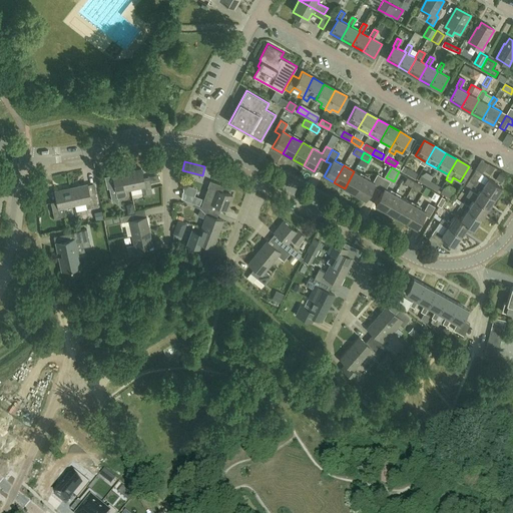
[(405,172),(415,178),(417,173),(408,167),(405,172)]
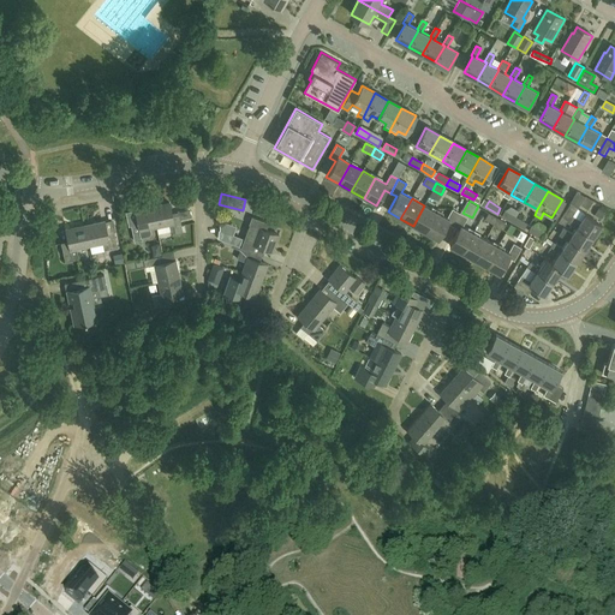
[(153,207),(157,228),(168,226),(171,234),(175,233),(183,232),(179,215),(172,218),(169,203),(153,207)]
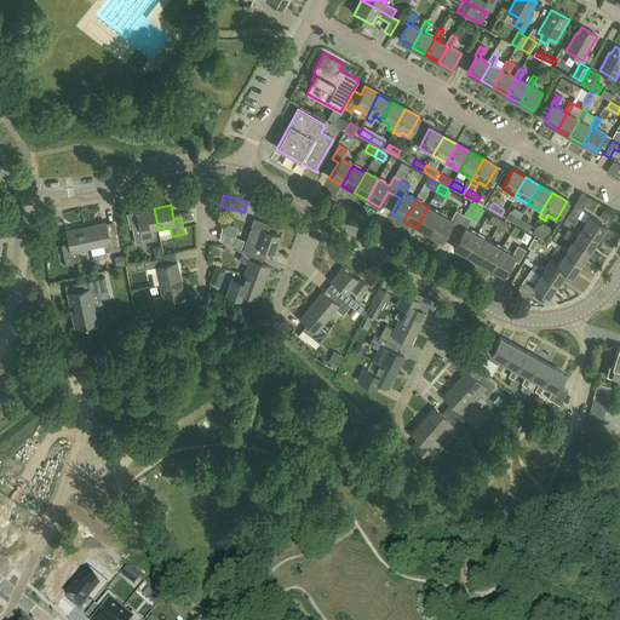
[(577,217),(581,212),(583,210),(575,206),(567,218),(573,223),(572,224),(581,230),(597,241),(607,227),(591,216),(586,223),(577,217)]
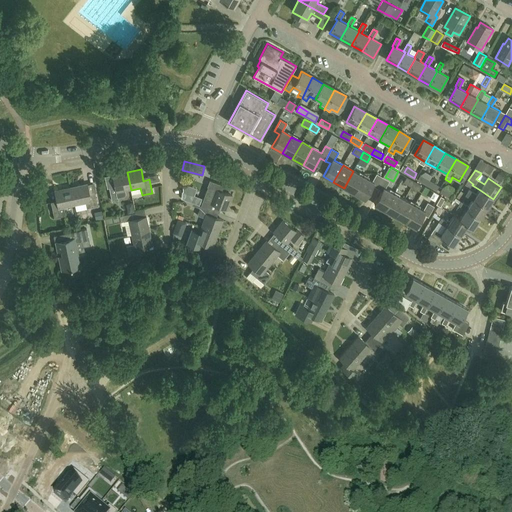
[(354,194),(363,177),(353,171),(344,188),(354,194)]
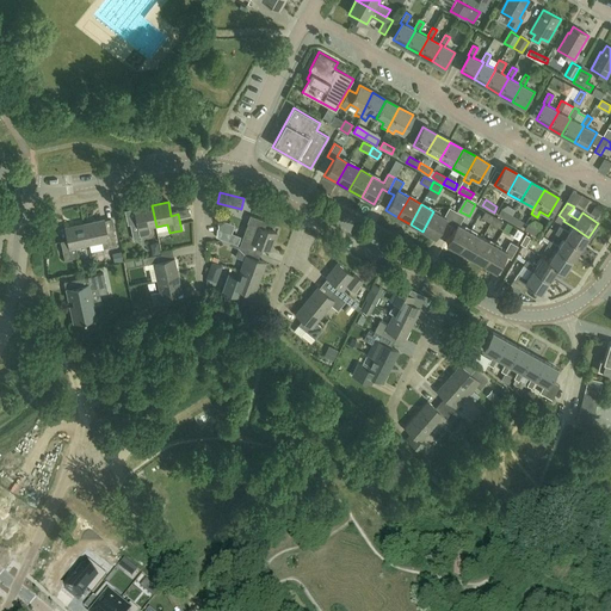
[(150,232),(149,228),(156,227),(152,205),(134,209),(137,223),(131,224),(134,240),(141,239),(141,236),(148,234),(150,232)]
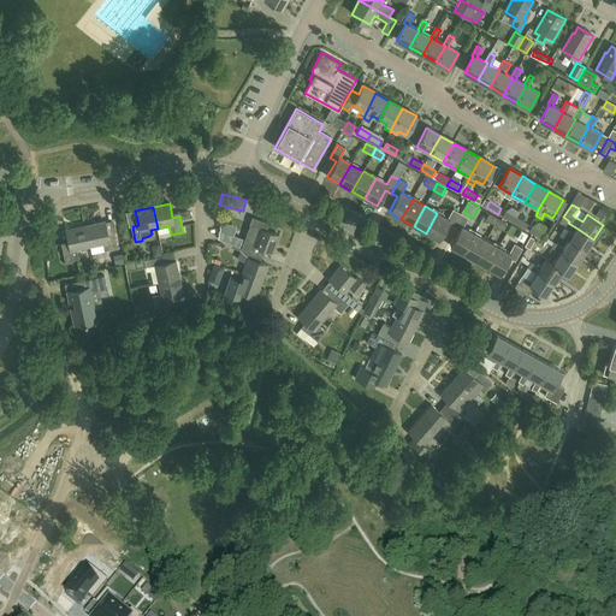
[(446,225),(452,229),(461,214),(452,211),(448,219),(437,213),(426,234),(438,241),(446,225)]
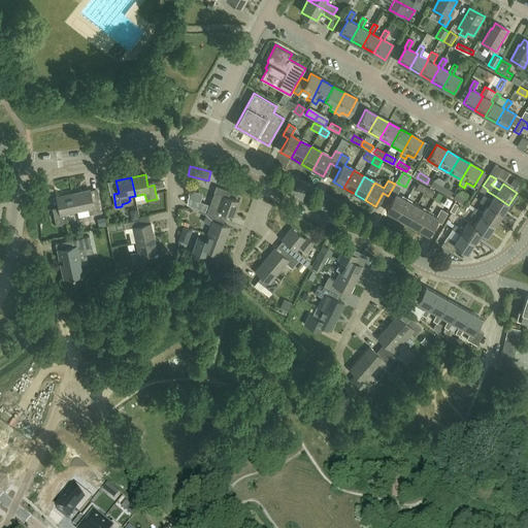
[(440,191),(442,186),(433,180),(430,186),(440,191)]
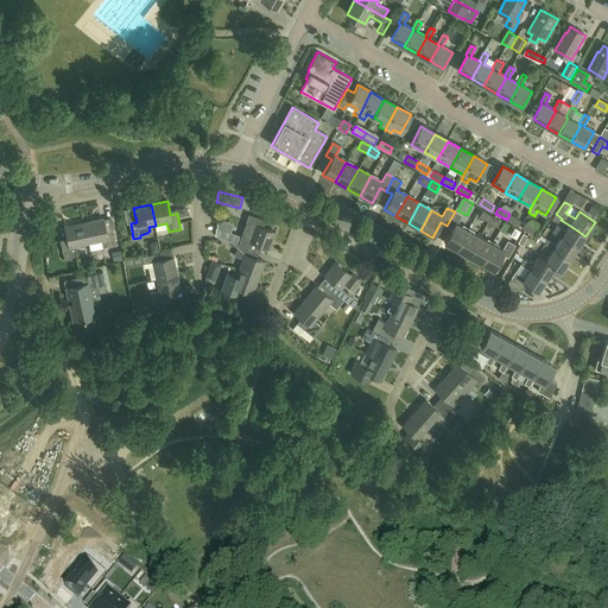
[(488,221),(492,215),(482,210),(479,216),(488,221)]
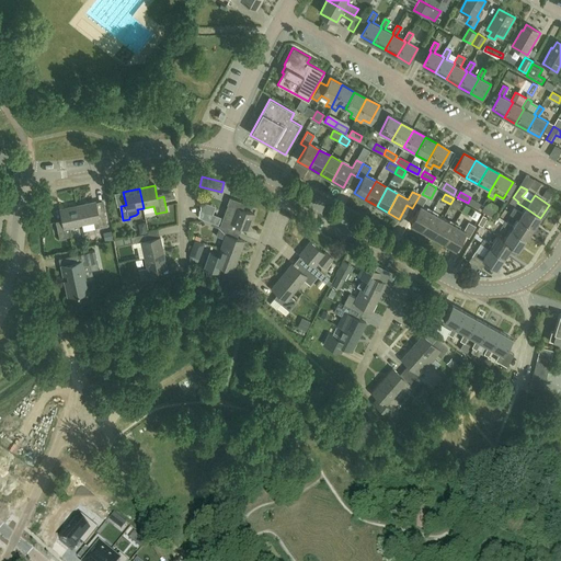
[(422,231),(432,213),(421,207),(426,199),(420,195),(412,208),(418,210),(410,225),(422,231)]
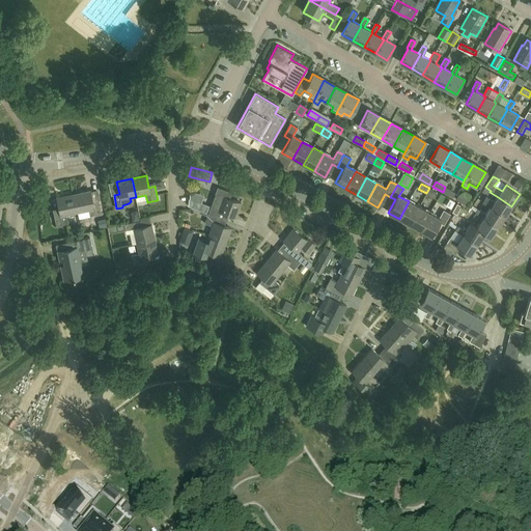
[(158,189),(159,196),(168,193),(166,186),(158,189)]
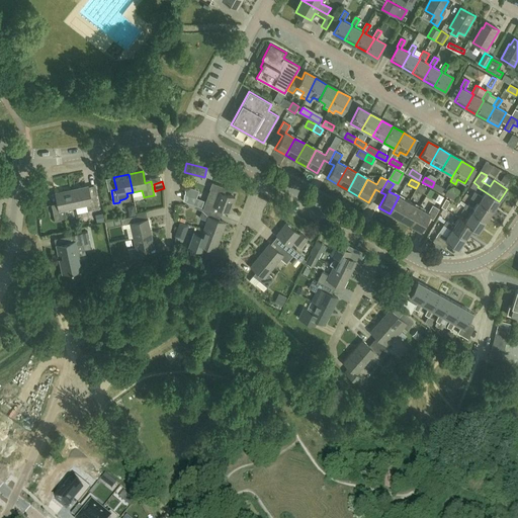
[(444,187),(434,182),(432,187),(441,192),(444,187)]
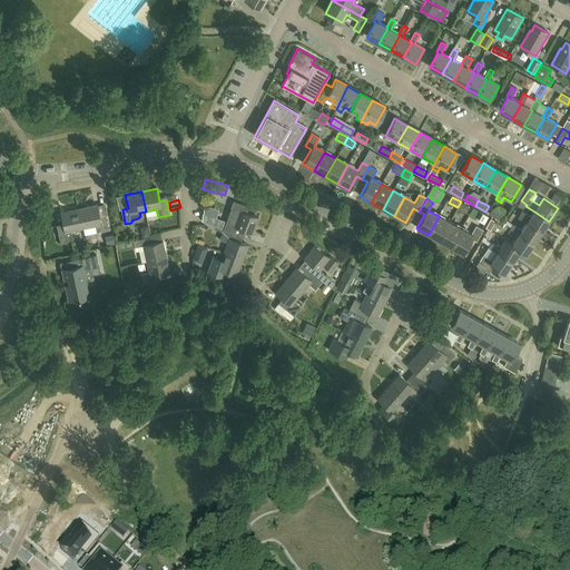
[(231,208),(227,219),(235,223),(233,226),(226,224),(223,229),(237,235),(242,237),(244,231),(253,234),(258,218),(245,214),(247,207),(233,202),(231,208)]
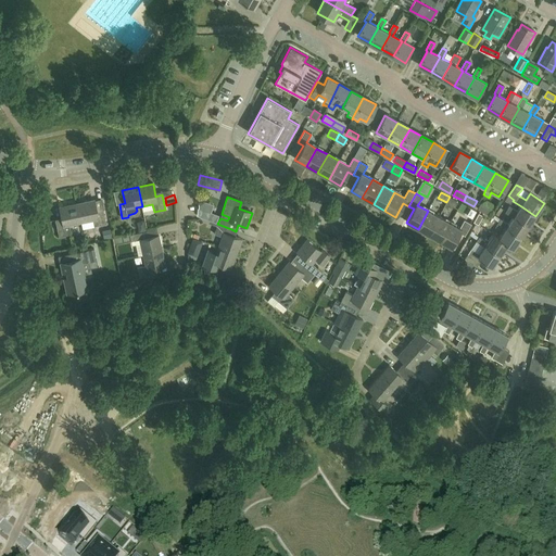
[(457,201),(450,197),(446,202),(454,207),(457,201)]
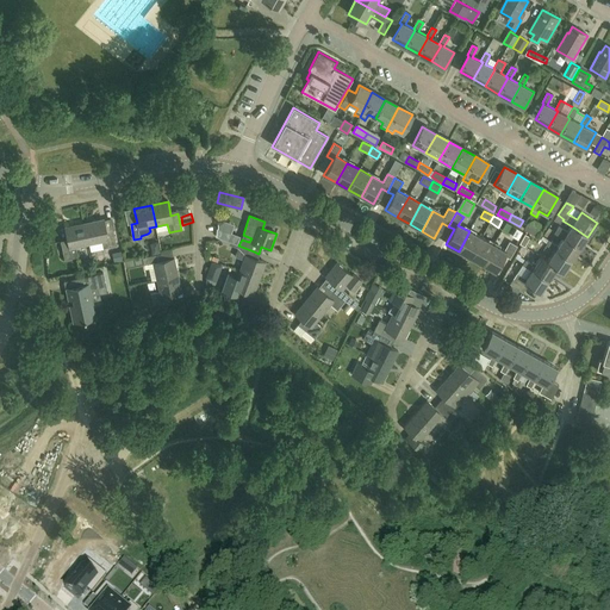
[(85,224),(89,244),(103,241),(104,247),(110,246),(110,247),(117,246),(113,230),(106,231),(104,219),(85,224)]
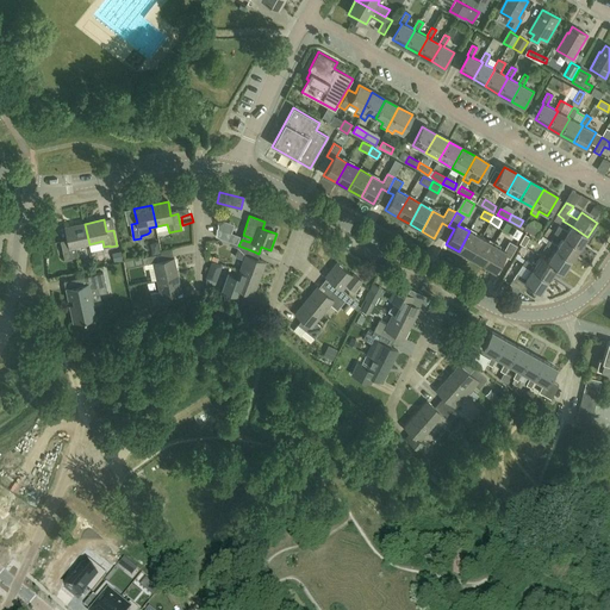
[(527,223),(523,229),(535,235),(539,230),(527,223)]
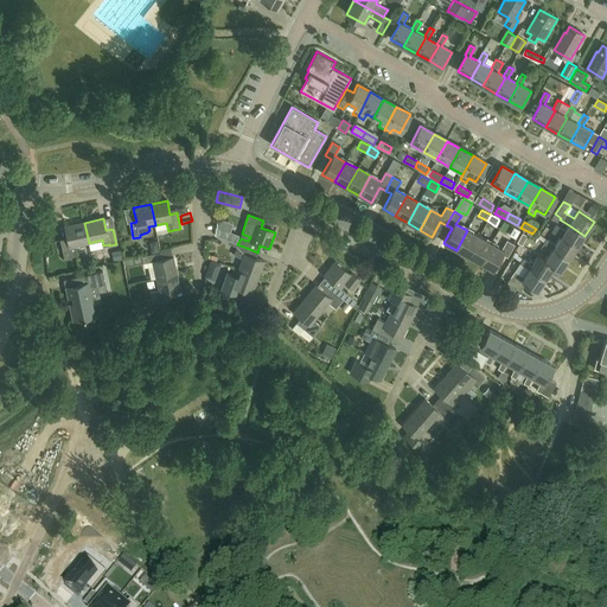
[(61,241),(64,256),(65,259),(78,256),(76,246),(89,243),(84,223),(64,228),(68,238),(61,241)]
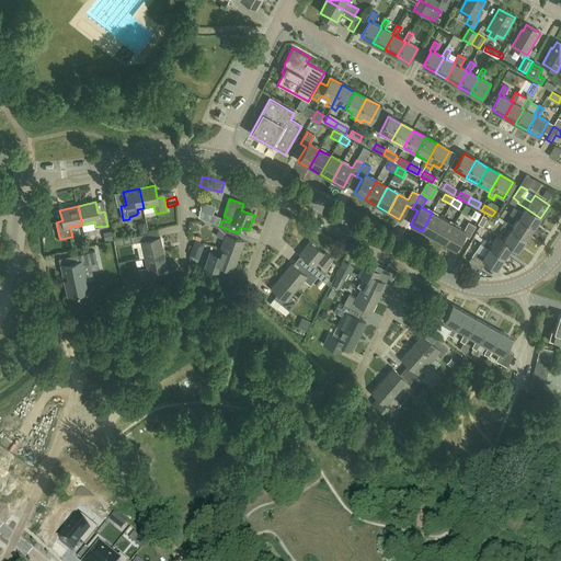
[(518,219),(533,229),(540,218),(526,208),(525,209),(522,214),(514,208),(510,214),(518,219)]
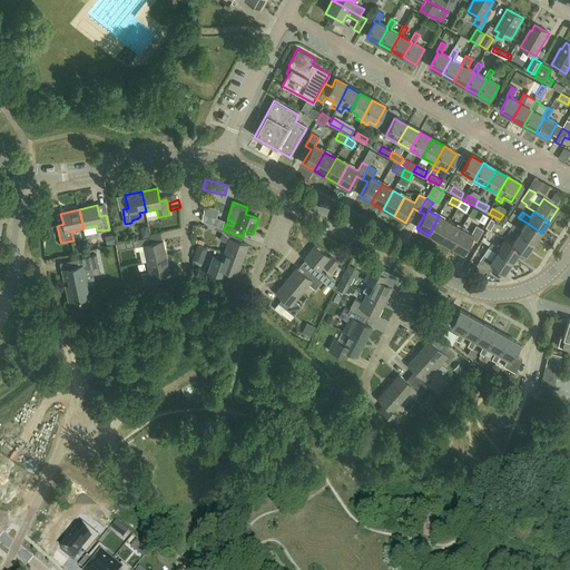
[(429,235),(440,242),(450,223),(439,216),(429,235)]
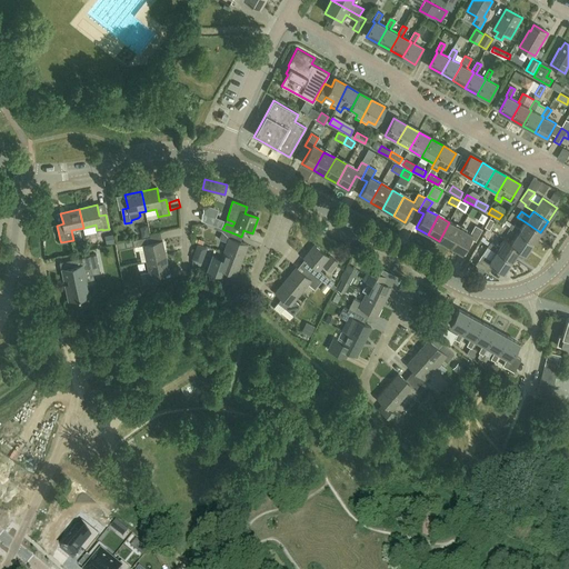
[(489,230),(495,220),(489,218),(485,227),(489,230)]
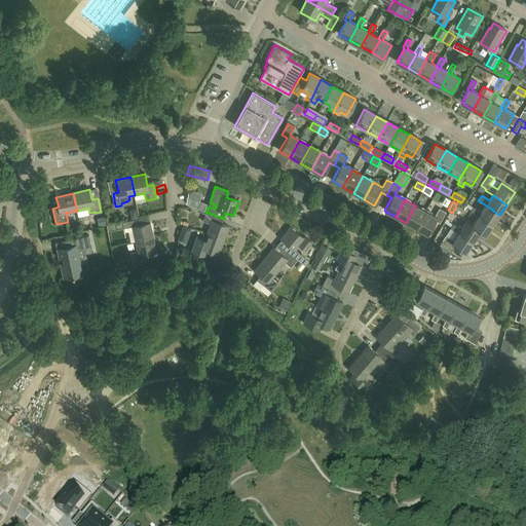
[(406,223),(416,228),(425,212),(415,205),(406,223)]
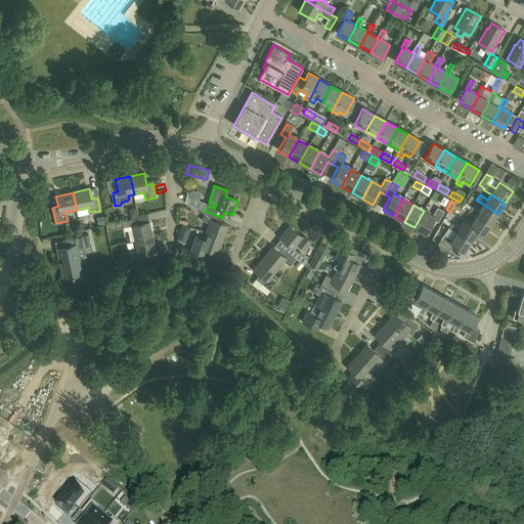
[(477,215),(490,224),(497,214),(484,205),(479,212),(472,207),(469,210),(477,216),(477,215)]
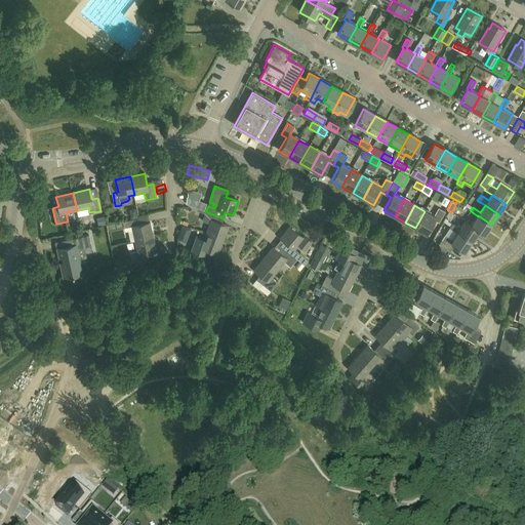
[(434,220),(438,224),(439,224),(445,212),(438,208),(434,216),(425,211),(415,228),(426,234),(434,220)]
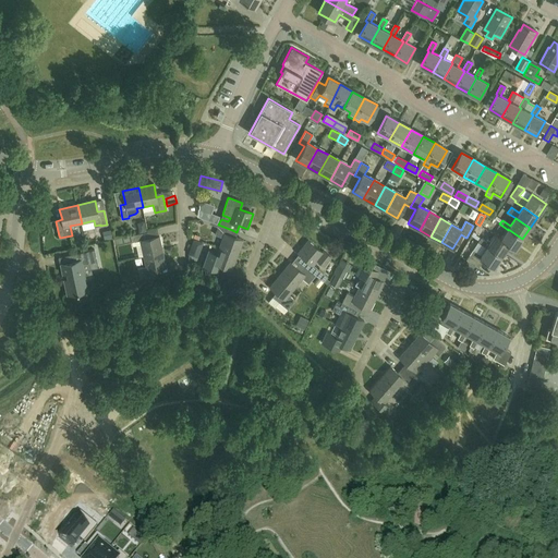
[(222,238),(218,249),(238,255),(243,241),(234,238),(237,232),(232,230),(218,225),(215,235),(222,238)]
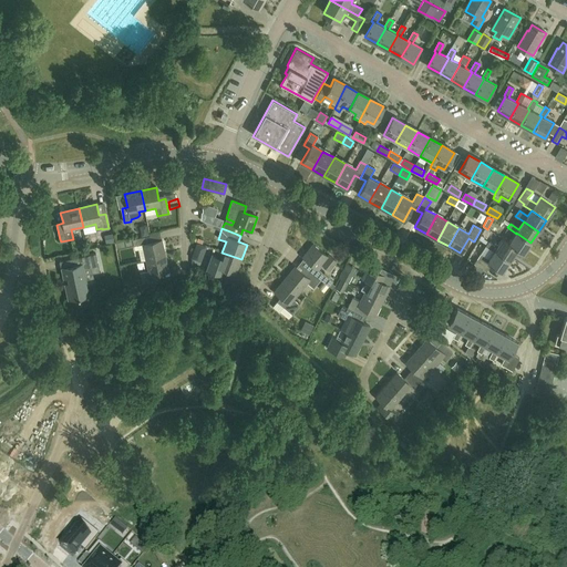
[(486,235),(495,238),(497,232),(488,228),(486,235)]
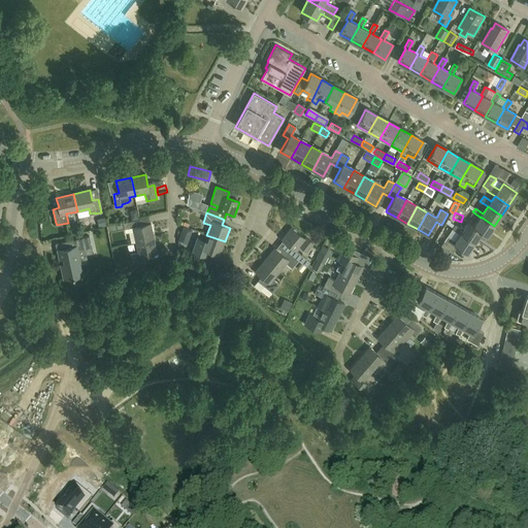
[(481,218),(474,227),(482,232),(488,236),(494,226),(481,217),(481,218)]
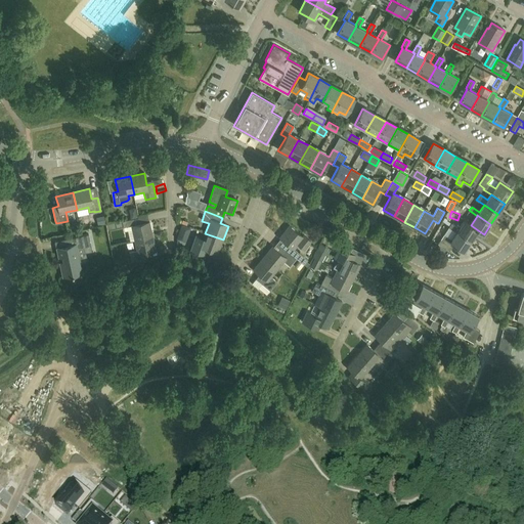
[(135,239),(153,236),(149,221),(138,224),(136,218),(123,221),(124,227),(132,226),(135,239)]
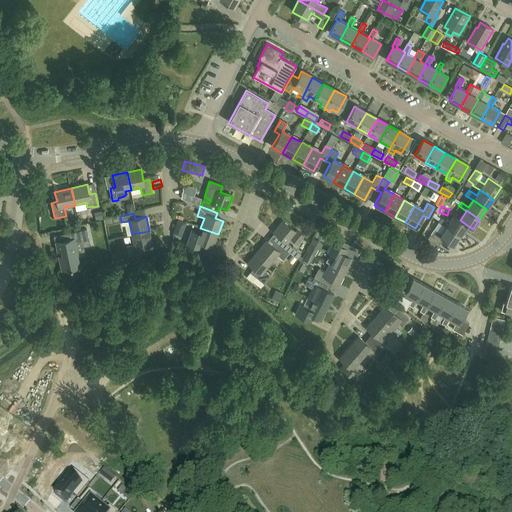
[(438,223),(446,228),(447,227),(460,235),(467,225),(460,220),(454,216),(450,222),(447,221),(446,223),(441,219),(439,222),(438,223)]
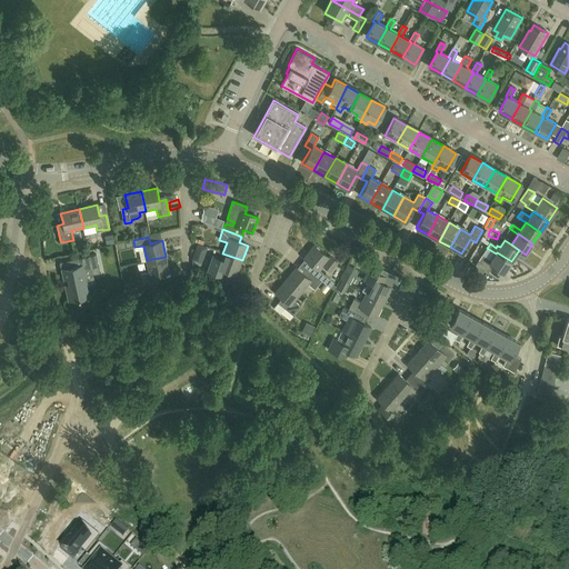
[(329,257),(328,258),(313,247),(303,259),(313,267),(309,272),(321,282),(325,285),(329,289),(333,283),(319,271),(323,267),(330,272),(337,263),(329,257)]
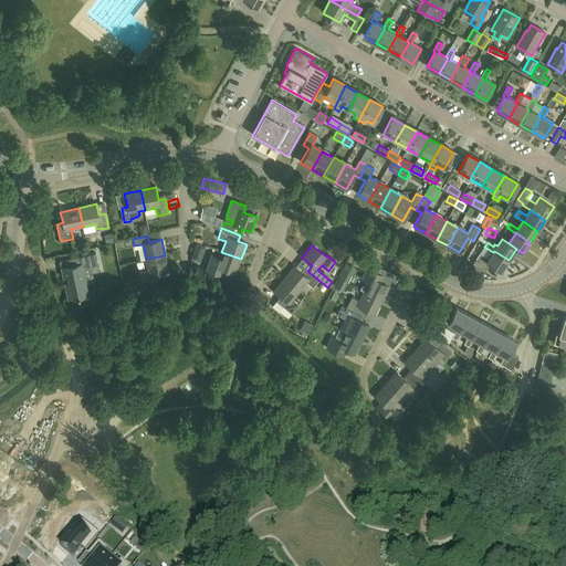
[(500,272),(509,260),(494,251),(493,252),(488,260),(480,254),(473,265),(484,273),(490,265),(500,272)]
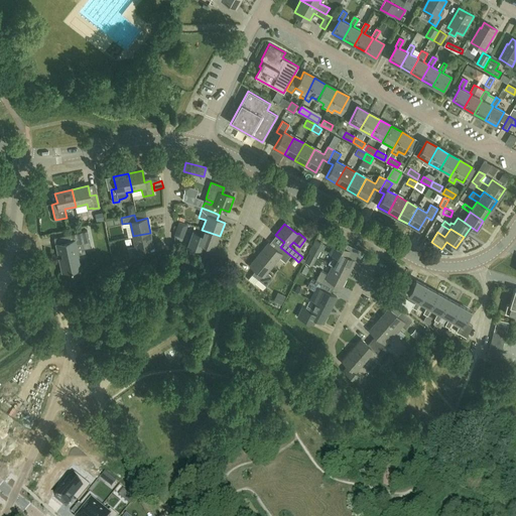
[(67,242),(59,243),(57,244),(63,272),(81,268),(76,244),(90,241),(88,230),(63,236),(66,236),(67,242)]
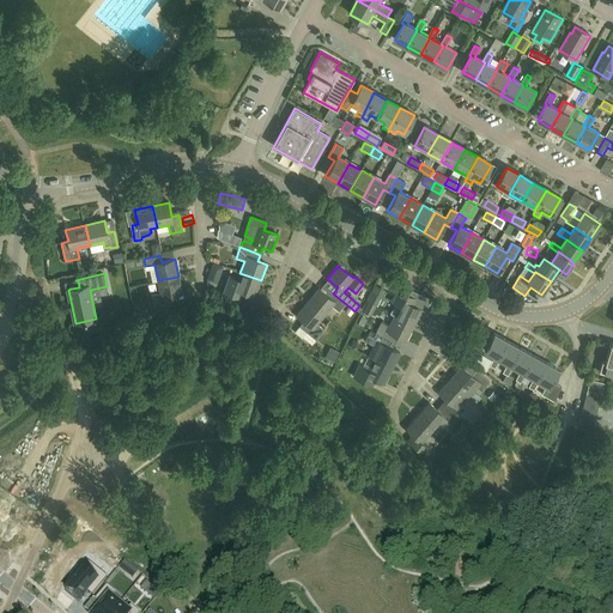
[(261,280),(240,273),(236,284),(228,281),(225,286),(223,292),(238,298),(241,292),(254,297),(261,280)]
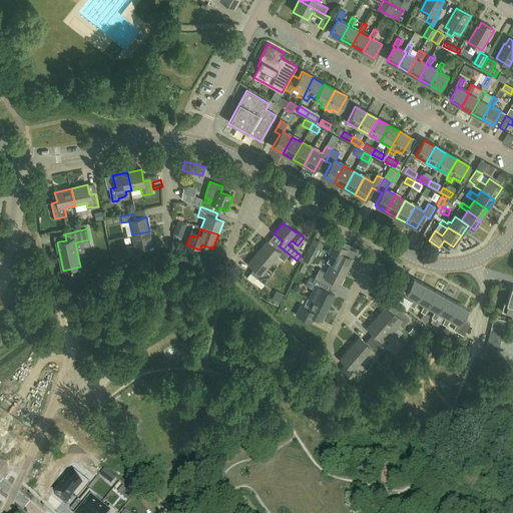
[(127,246),(127,250),(129,257),(142,253),(141,247),(152,245),(149,231),(132,234),(134,244),(127,246)]
